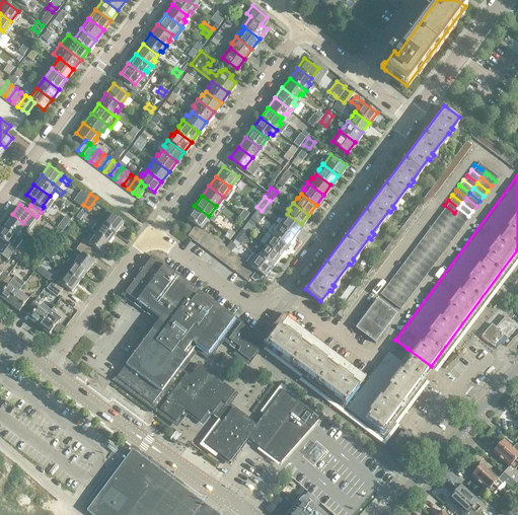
[(444,205),(441,210),(451,218),(454,213),(444,205)]
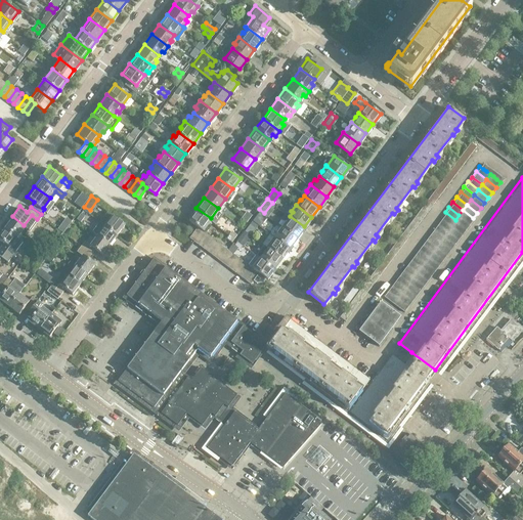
[(211,218),(195,208),(188,218),(197,224),(202,228),(205,230),(209,224),(207,223),(211,218)]
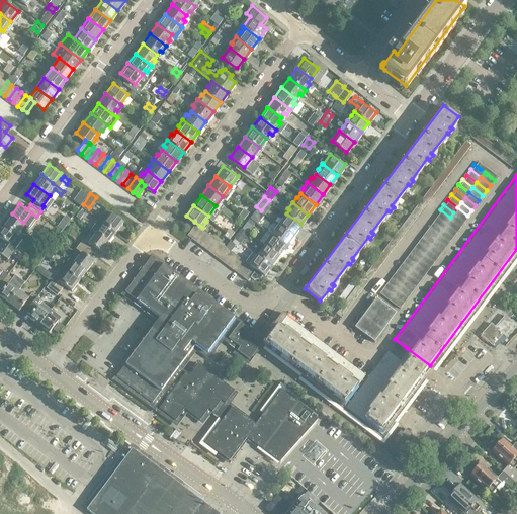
[(256,206),(249,216),(254,221),(261,210),(256,206)]
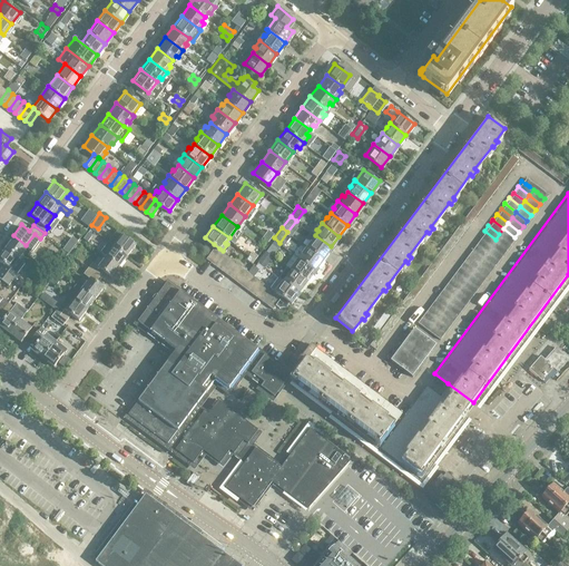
[(503,228),(499,234),(510,242),(514,237),(503,228)]
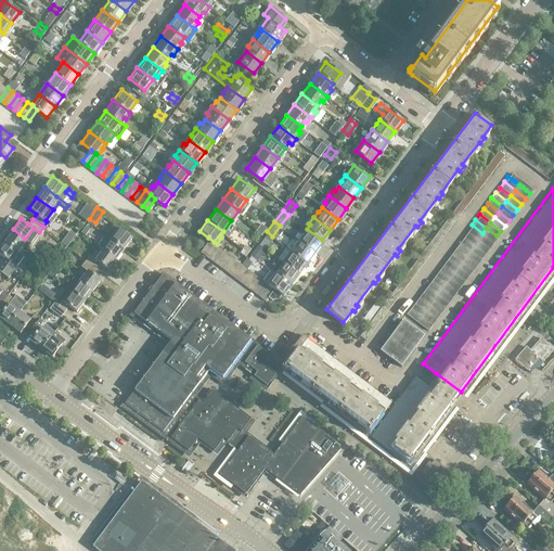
[(472,225),(467,230),(478,239),(482,233),(472,225)]
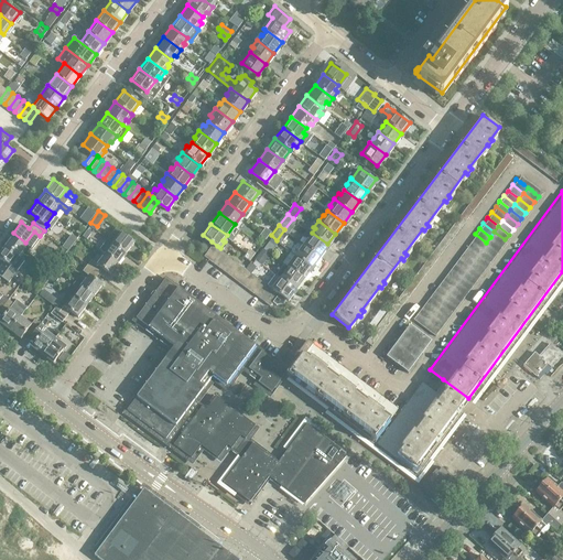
[(133,239),(120,229),(112,240),(125,250),(133,239)]
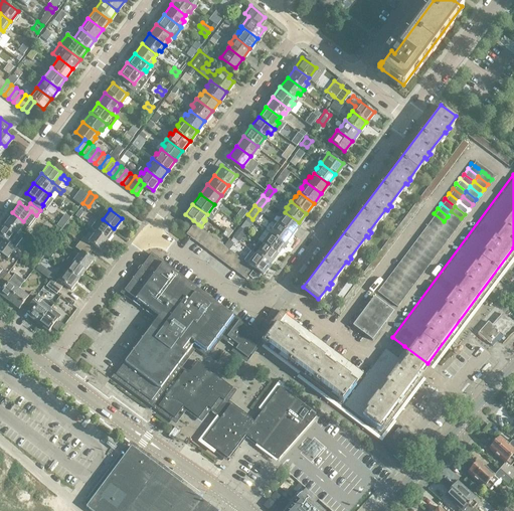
[(451,211),(448,216),(458,223),(461,218),(451,211)]
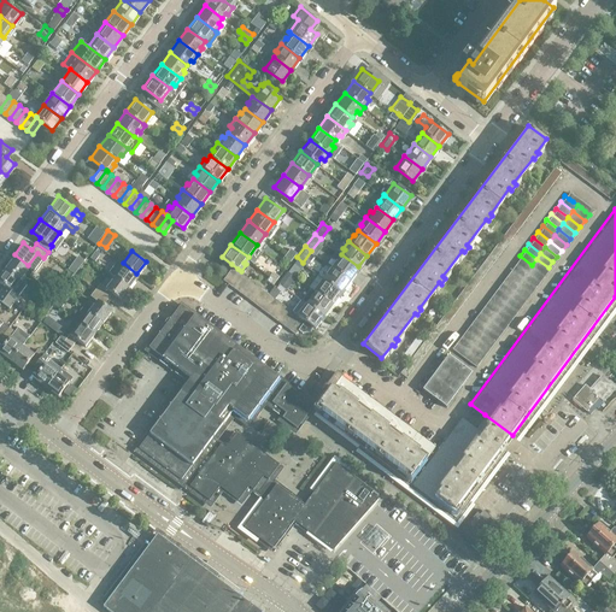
[(28,265),(15,254),(5,266),(19,277),(28,265)]
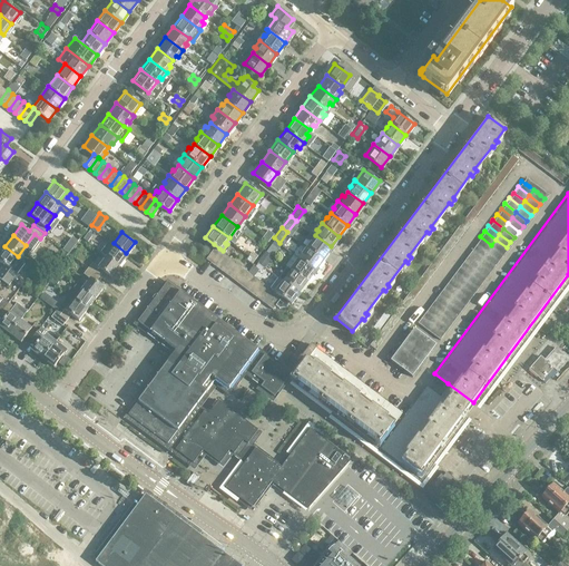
[(331,246),(315,235),(311,240),(310,238),(305,245),(323,257),(331,246)]
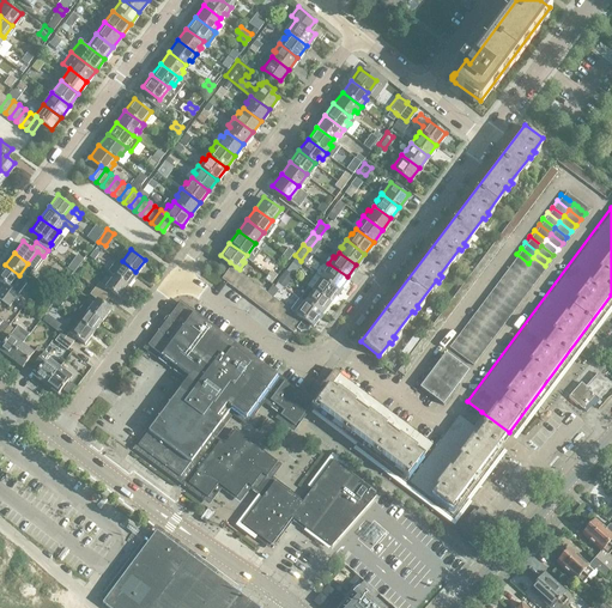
[(516,254),(511,260),(523,269),(528,263),(516,254)]
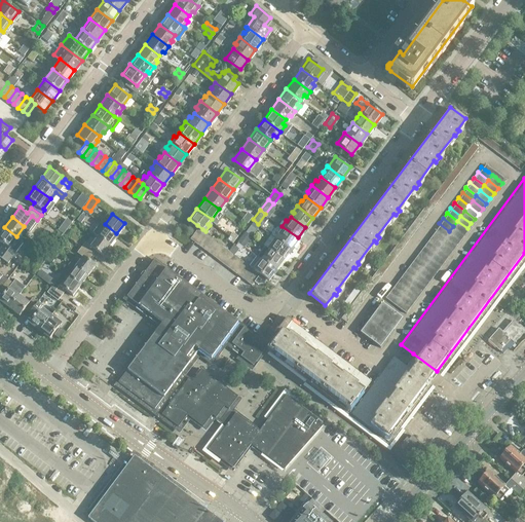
[(253,219),(245,229),(251,234),(258,224),(253,219)]
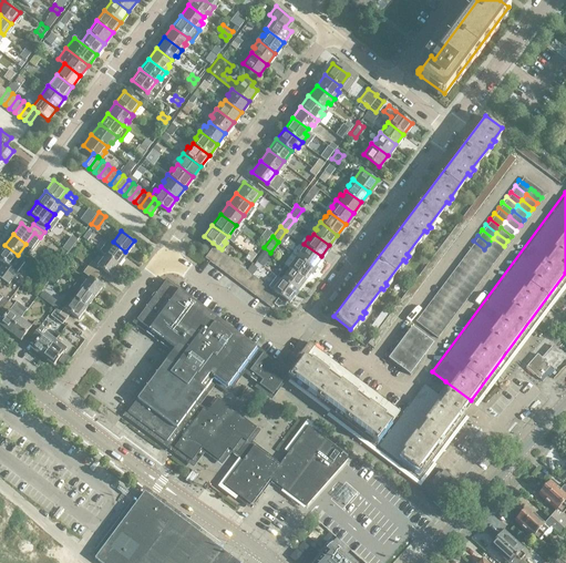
[(493,238),(489,244),(500,252),(504,246),(493,238)]
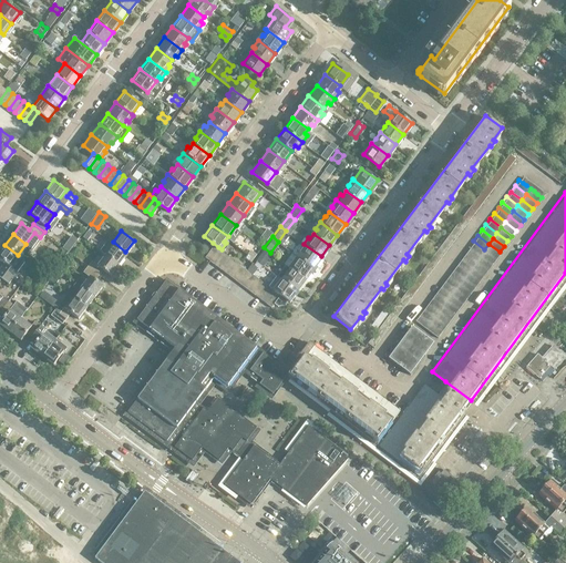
[(473,241),(469,246),(480,255),(484,249),(473,241)]
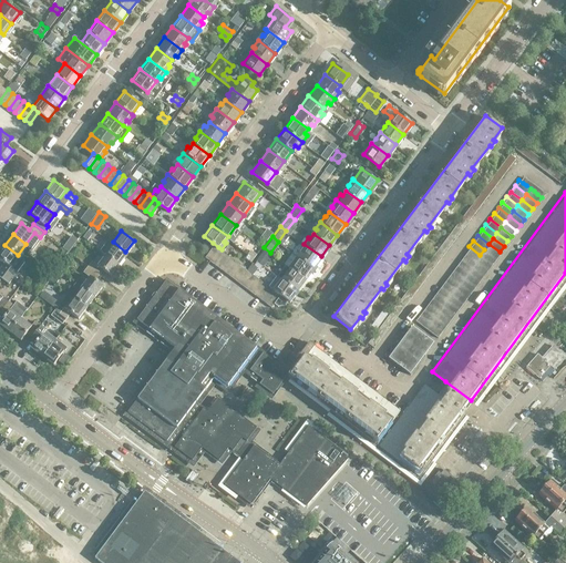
[(125,252),(113,242),(104,253),(117,262),(125,252)]
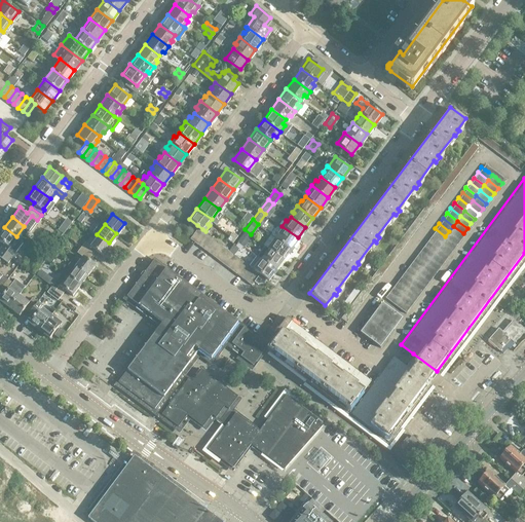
[(197,225),(189,236),(194,239),(202,229),(197,225)]
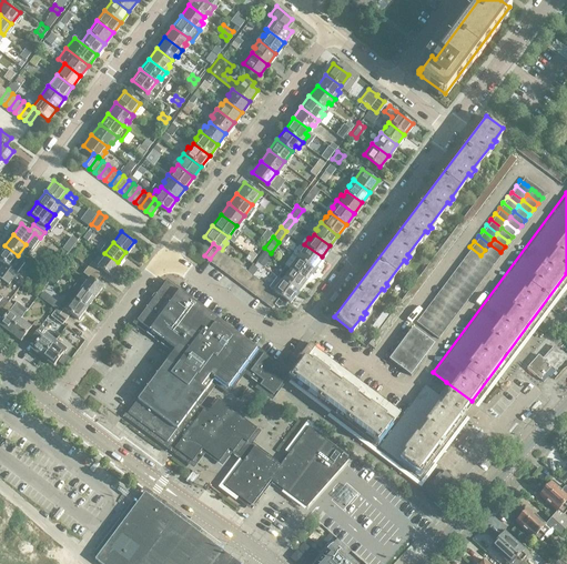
[(322,257),(304,244),(296,254),(314,268),(322,257)]
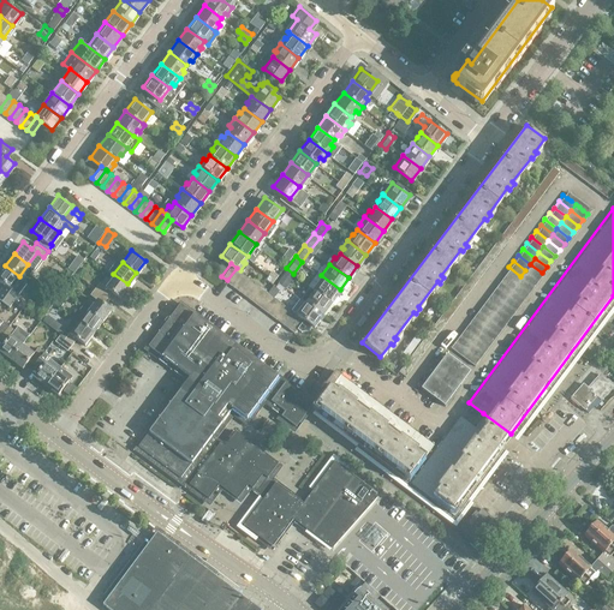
[(530,264),(525,270),(537,279),(542,273),(530,264)]
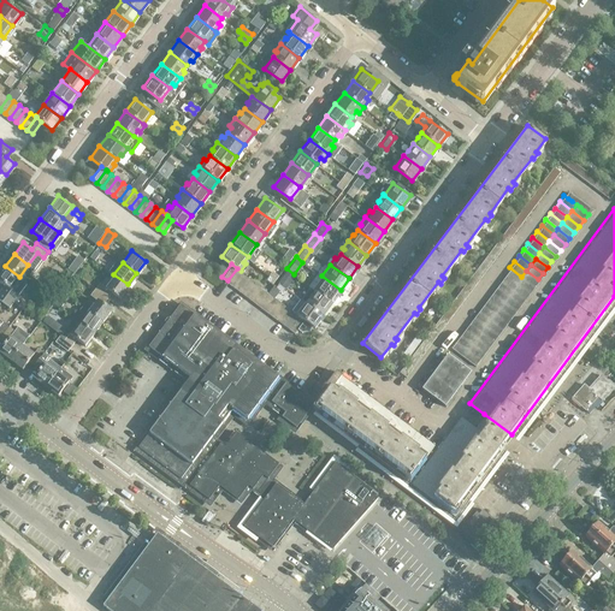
[(19,277),(5,266),(0,273),(0,280),(5,284),(1,290),(13,300),(27,282),(19,277)]
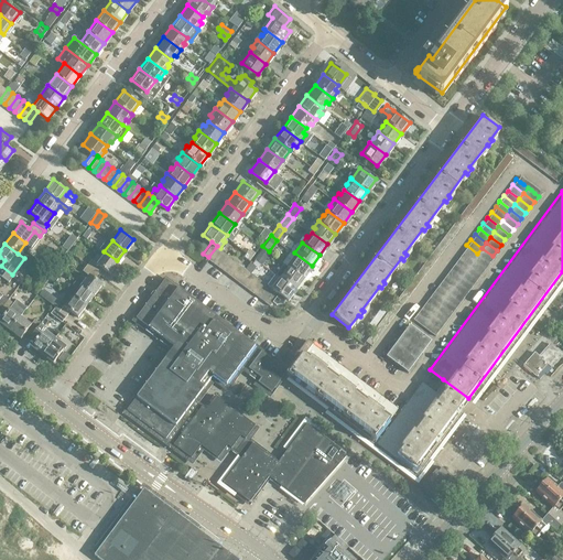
[(32,254),(35,249),(30,245),(26,249),(32,254)]
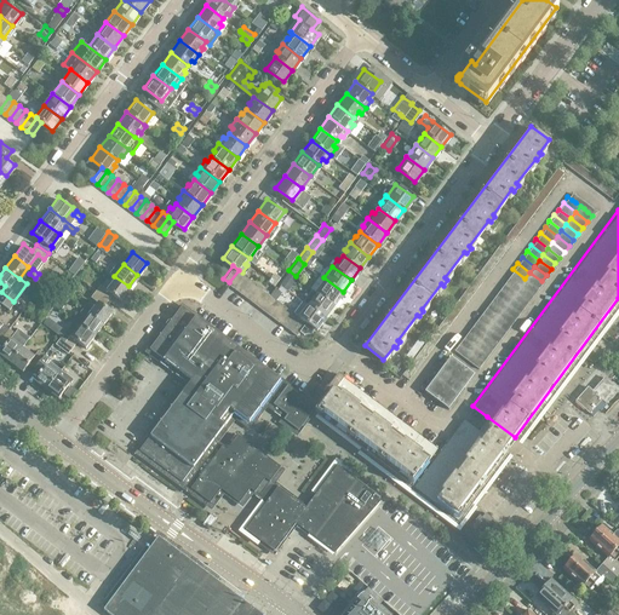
[(513,269),(509,275),(521,285),(525,279),(513,269)]
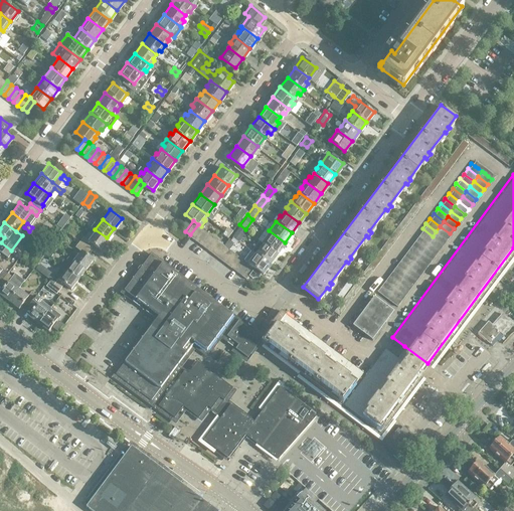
[(198,224),(190,234),(195,238),(203,227),(201,226),(198,224)]
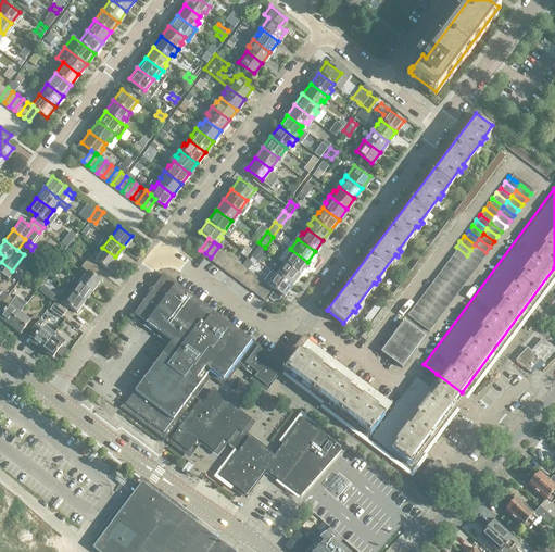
[(475,245),(470,250),(482,258),(486,252),(475,245)]
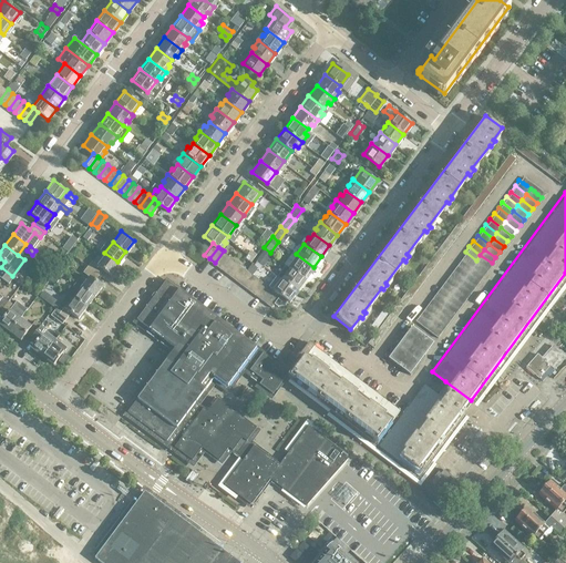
[(224,251),(215,263),(219,266),(228,254),(224,251)]
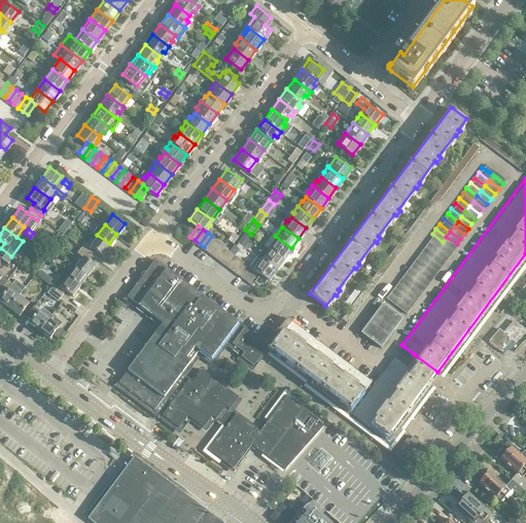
[(291,248),(275,236),(270,233),(263,243),(268,246),(283,258),(291,248)]
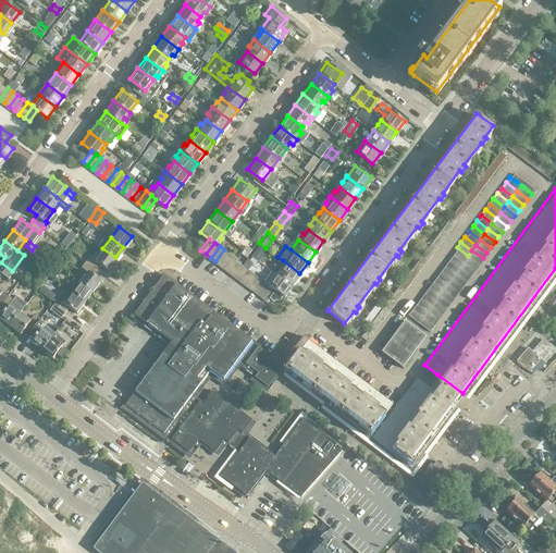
[(457,247),(453,253),(464,261),(468,256),(457,247)]
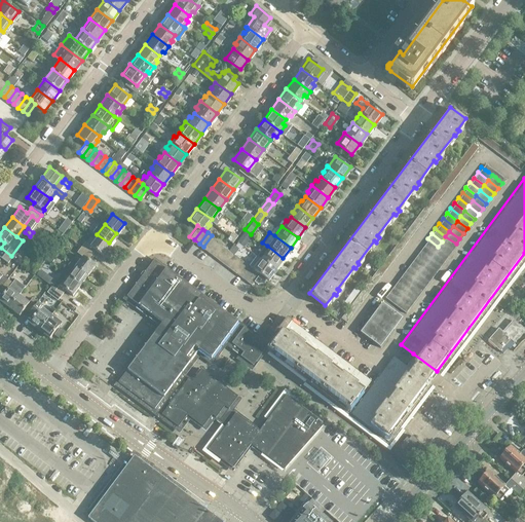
[(109,243),(97,234),(89,244),(84,239),(80,246),(90,253),(95,248),(102,253),(109,243)]
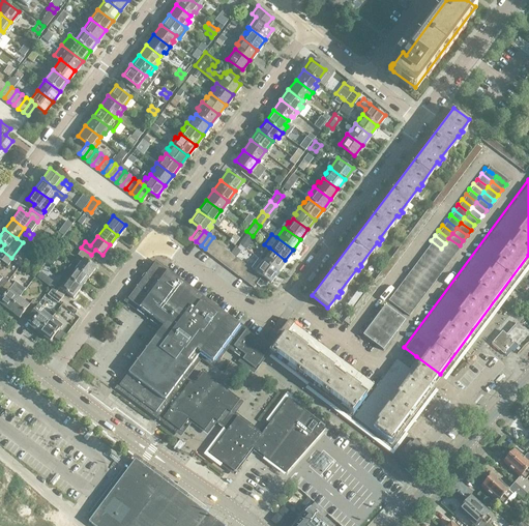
[(213,237),(205,249),(210,252),(218,241),(213,237)]
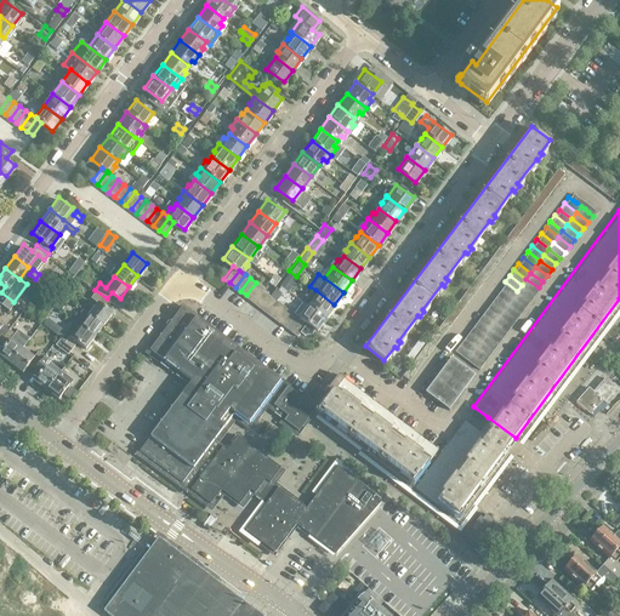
[(525,279),(522,285),(534,294),(539,287),(525,279)]
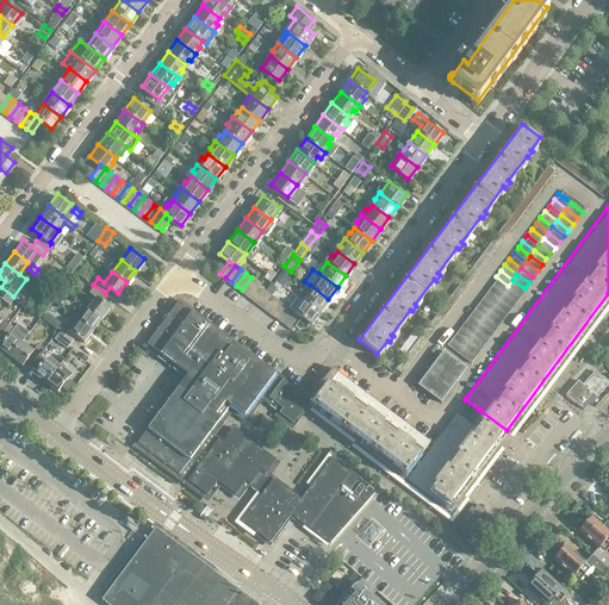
[(496,276),(491,282),(503,292),(508,286),(496,276)]
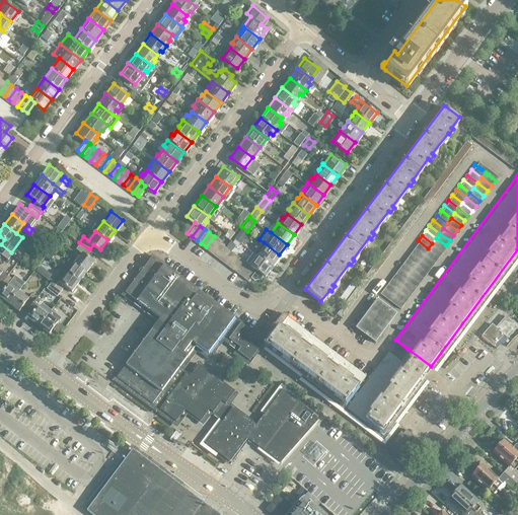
[(214,236),(206,246),(210,250),(218,239),(214,236)]
